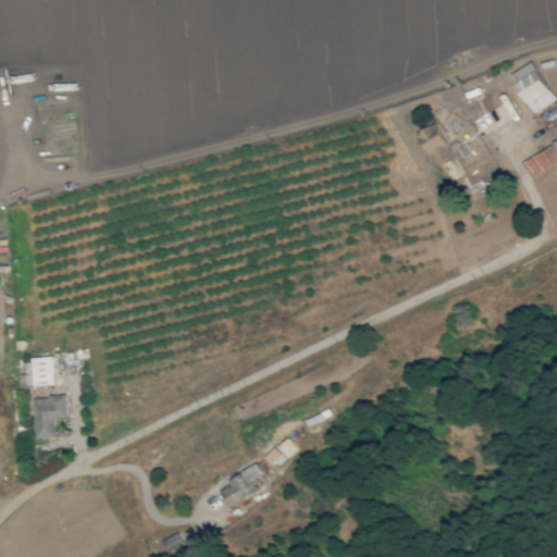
[(531,112),(555,101),(536,61),(512,72),(531,112)]
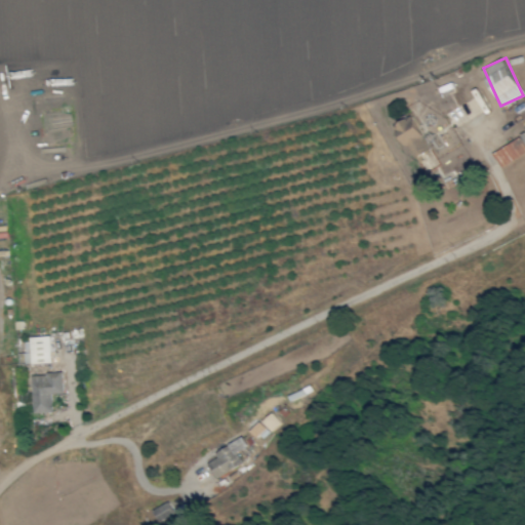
[(412,159),(431,151),(414,116),(396,124),(412,159)]
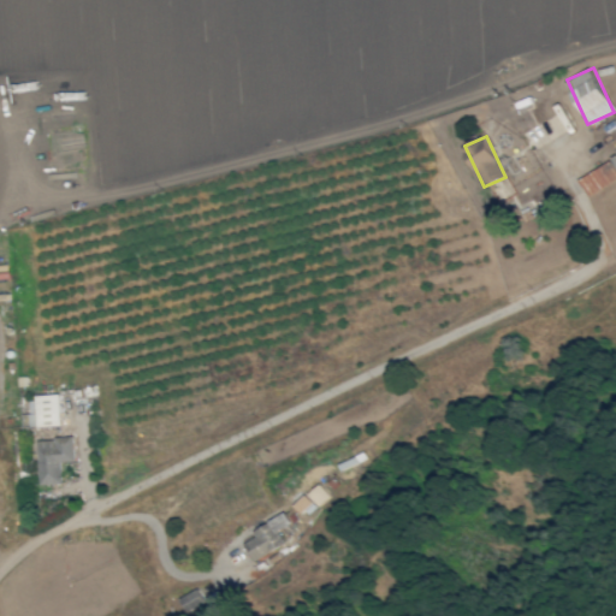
[(579,178),(587,194),(615,178),(615,173),(610,161),(579,178)]
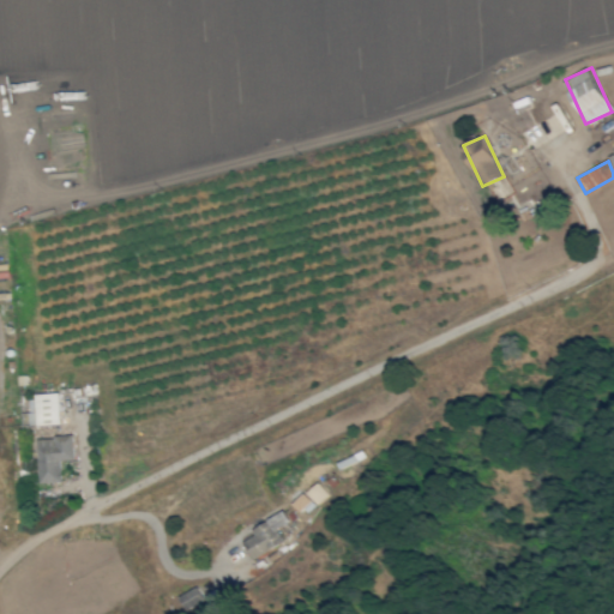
[(60,423),(59,395),(29,395),(29,413),(22,413),(23,425),(60,423)]
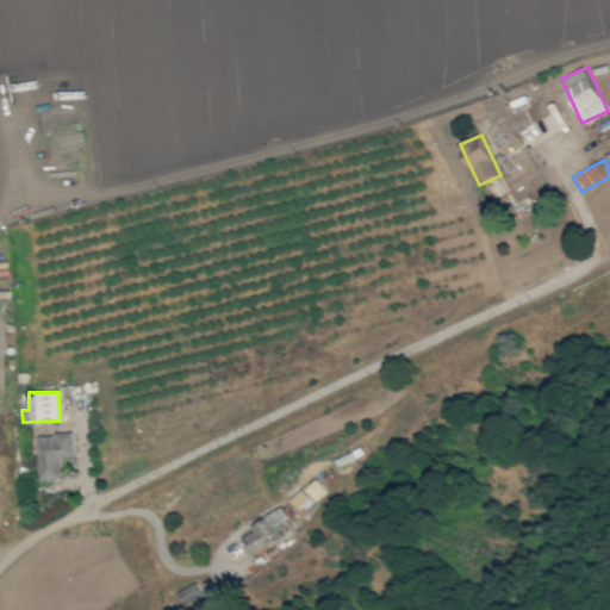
[(61,479),(60,456),(73,456),(72,434),(36,435),(38,479),(61,479)]
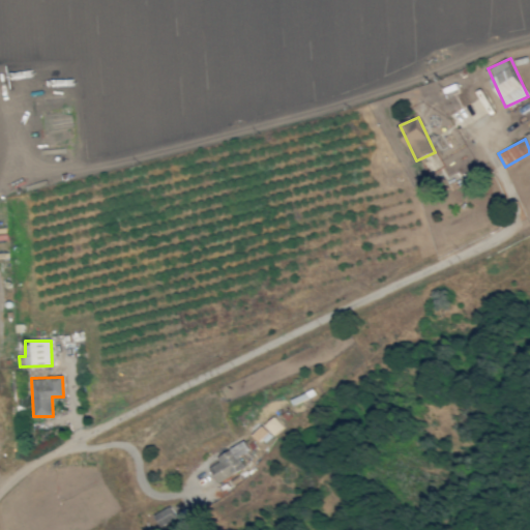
[(283,428),(274,416),(264,424),(271,435),(283,428)]
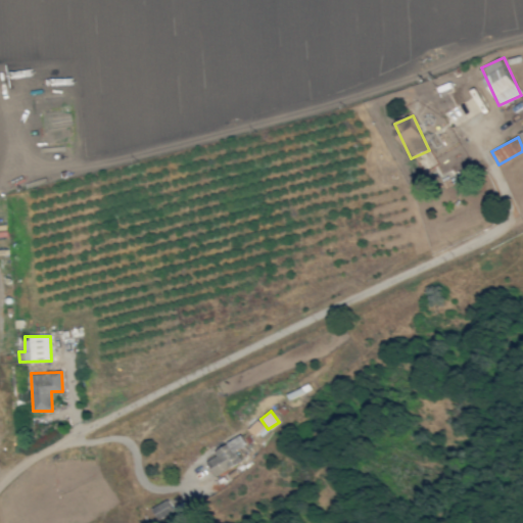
[(265,427),(260,421),(249,428),(253,434),(265,427)]
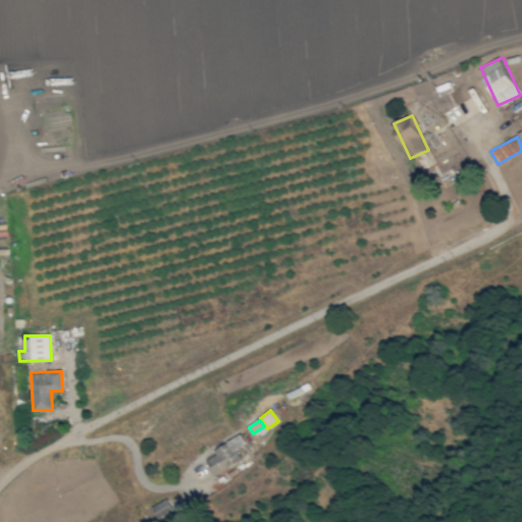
[(206,460),(215,475),(241,460),(235,450),(246,442),(241,433),(213,450),(216,454),(206,460)]
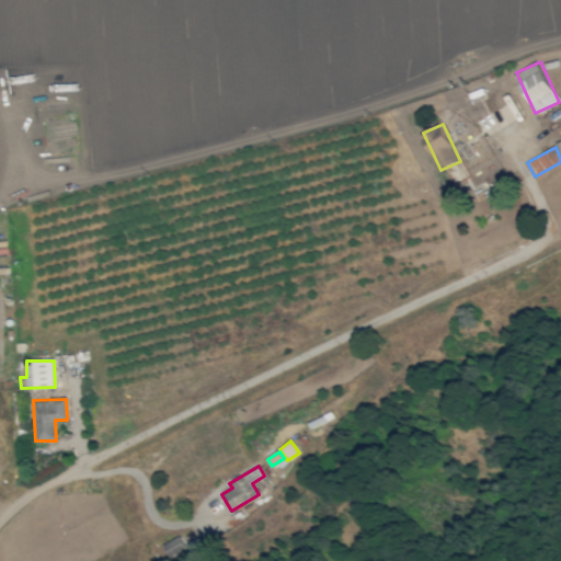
[(187,547),(180,536),(163,546),(171,558),(187,547)]
